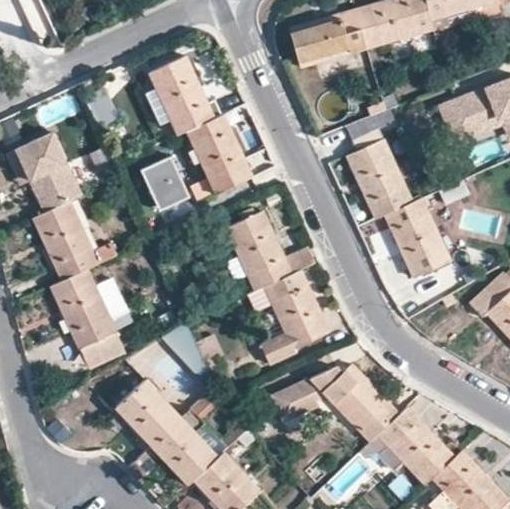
[(399,0),(357,12),(367,50),(428,31),(434,30),(431,20),(425,0),(399,0)]
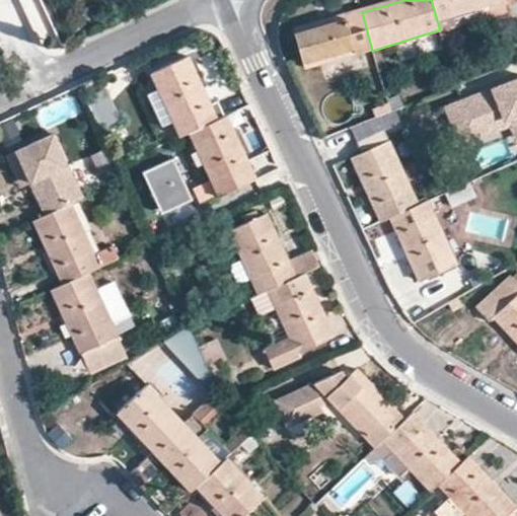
[(504,1),(503,0),(431,0),(437,20),(504,1)]
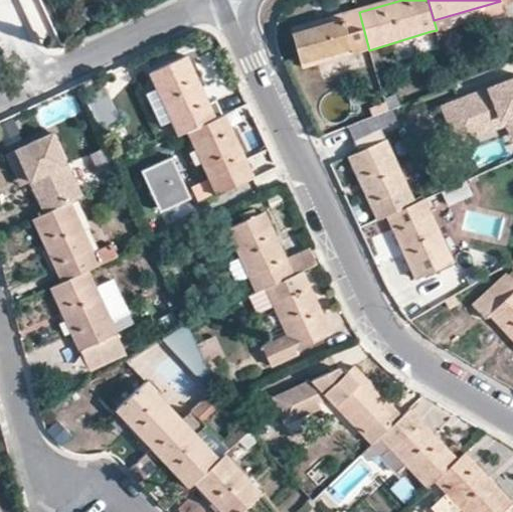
[(369,50),(359,12),(293,31),(304,69),(369,50)]
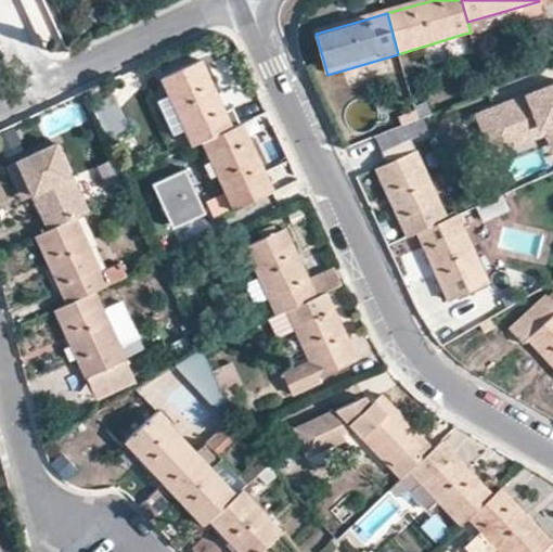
[(200,63),(162,80),(193,148),(202,144),(232,129),(200,63)]
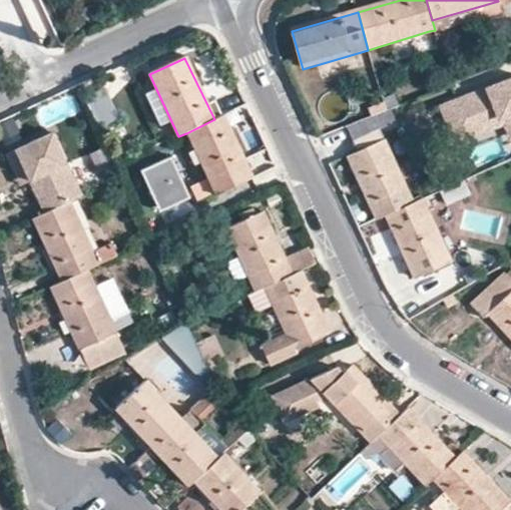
[(107,89),(88,99),(104,134),(124,125),(107,89)]
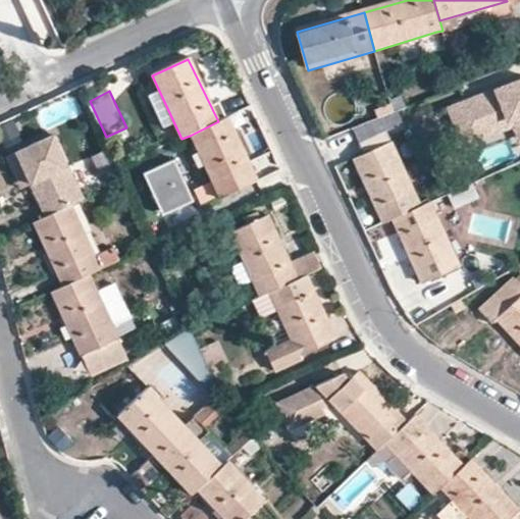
[(519,94),(509,99),(519,123),(503,131),(488,93),(447,109),(467,161),(508,146),(513,158),(519,155),(519,94)]
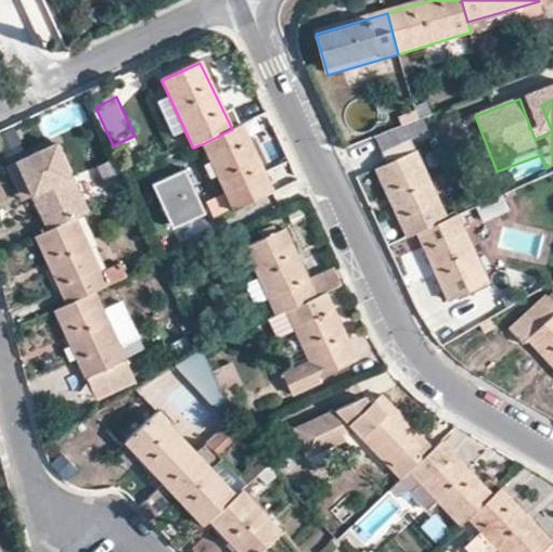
[(388,167),(378,171),(410,239),(419,235),(448,221),(416,154),(444,141),(432,115),(418,120),(374,138),(388,167)]
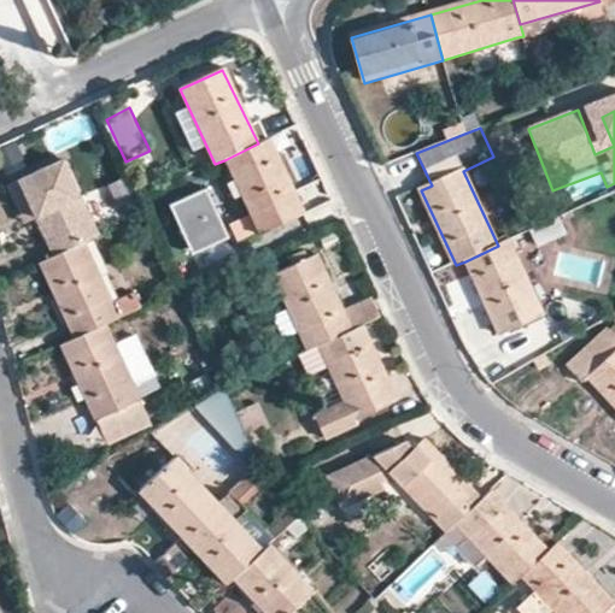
[(258,233),(303,212),(269,139),(258,143),(224,160),(250,217),(258,233)]
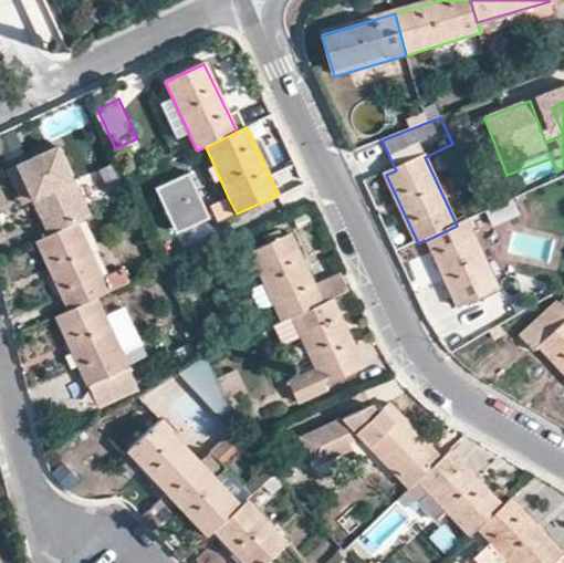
[(59,148),(18,167),(32,200),(49,236),(75,223),(89,217),(59,148)]
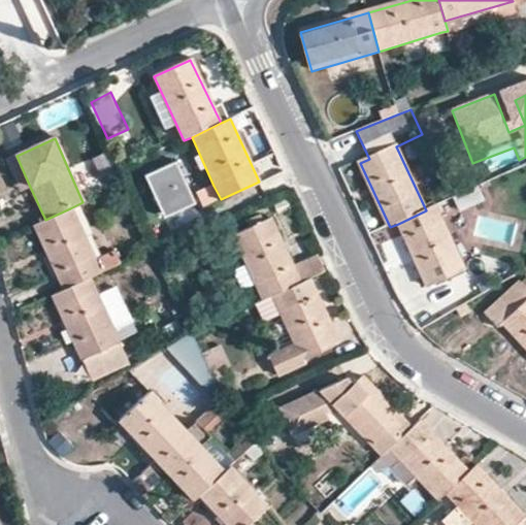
[(30,187),(17,156),(6,160),(20,192),(30,187)]
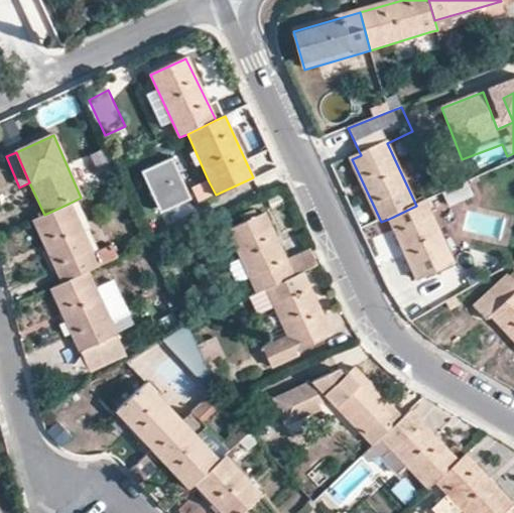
[(195,202),(174,163),(150,175),(169,215),(195,202)]
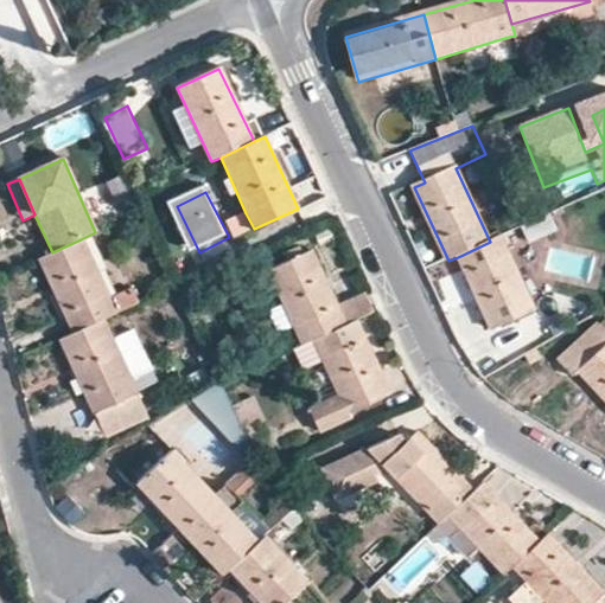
[(237,236),(254,229),(246,213),(230,219),(237,236)]
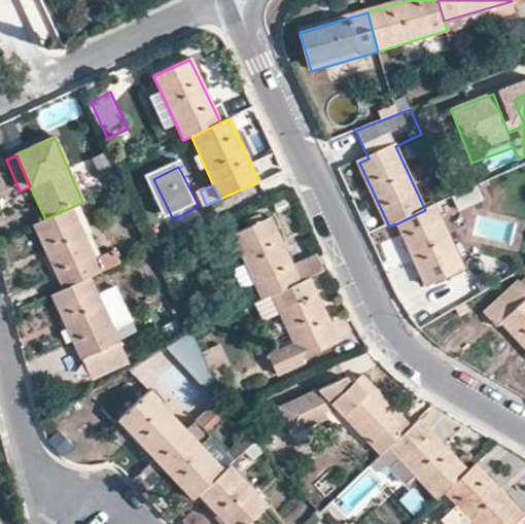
[(425,210),(397,223),(427,287),(463,271),(435,205),(425,210)]
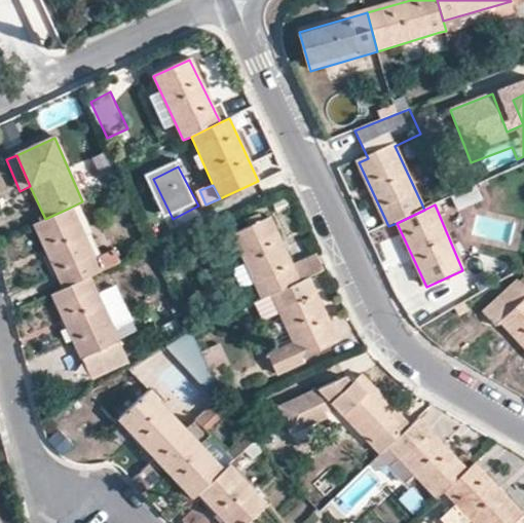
[(45,219),(33,225),(62,290),(87,277),(100,271),(70,208),(45,219)]
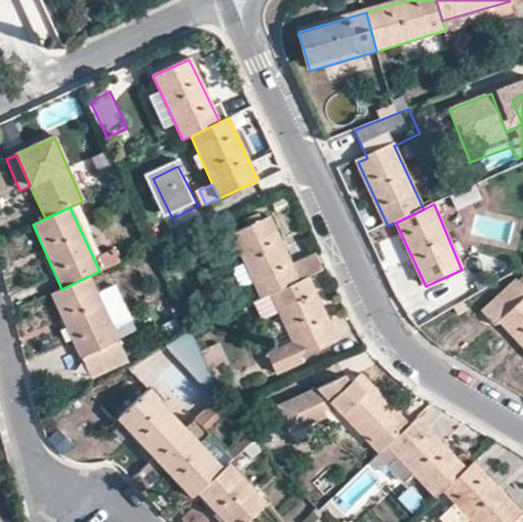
[(271,294),(300,281),(293,266),(271,217),(231,236),(260,299),(271,294)]
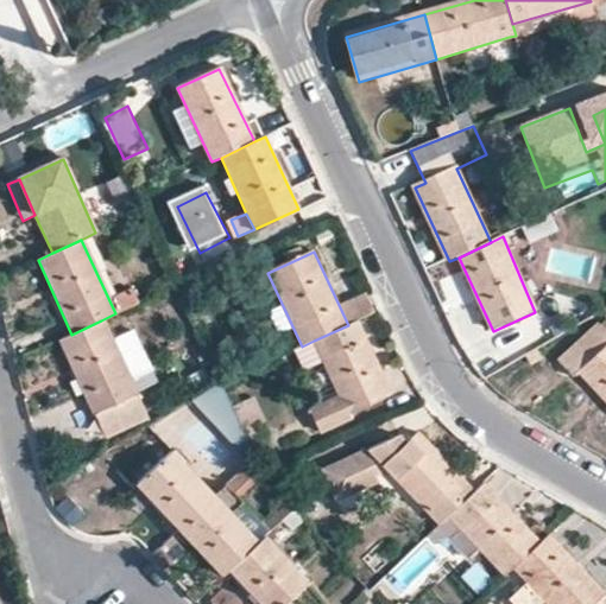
[(216,281),(220,291),(232,286),(227,277),(216,281)]
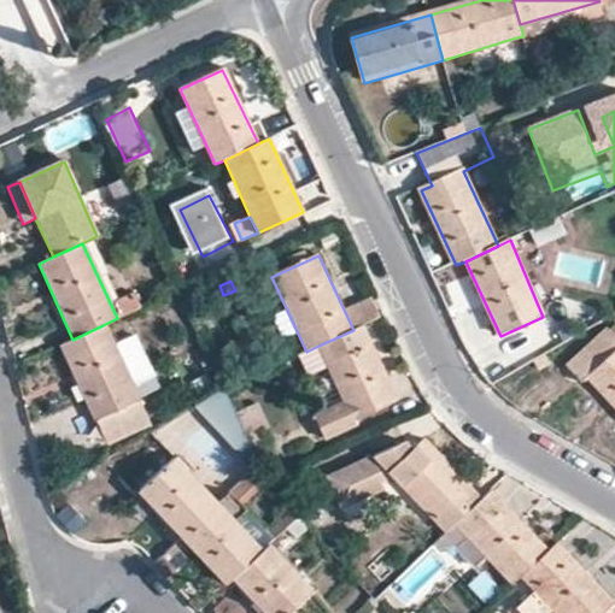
[(380,318),(372,299),(345,312),(353,330),(362,326),(380,318)]
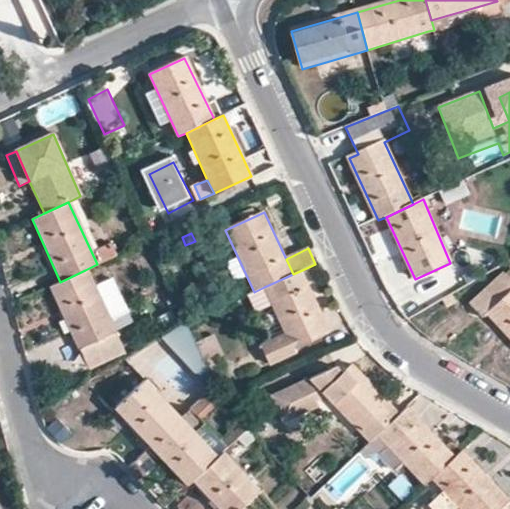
[(60,282),(51,286),(89,369),(124,353),(113,331),(130,323),(109,278),(93,285),(85,270),(60,282)]
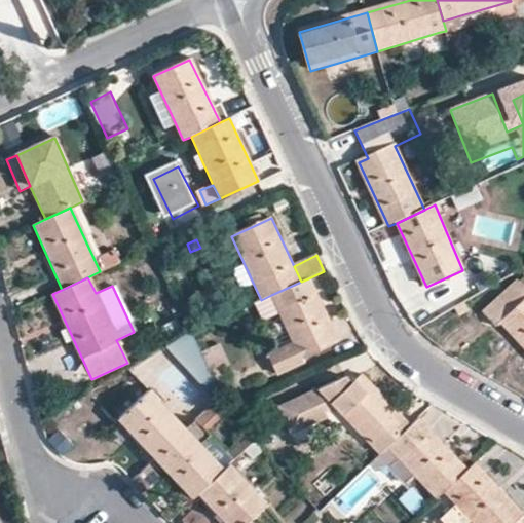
[(302,359),(338,342),(308,278),(301,282),(271,295),(293,342),(267,356),(276,374),(302,362),(302,359)]
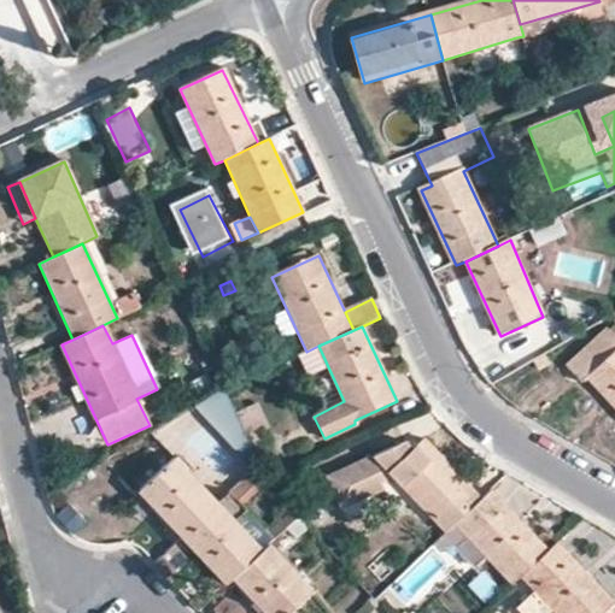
[(583,384),(589,379),(614,407),(614,337),(609,331),(569,370),(583,384)]
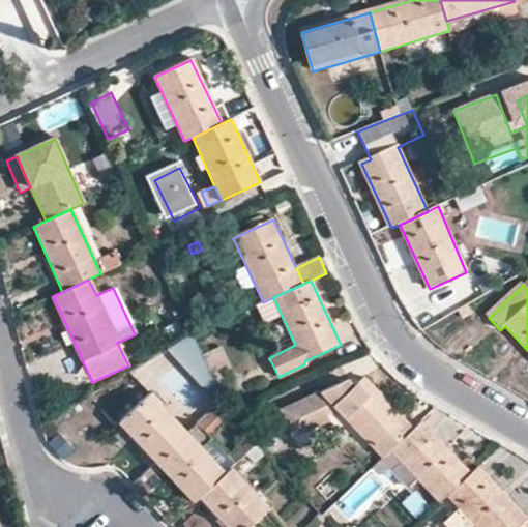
[(198,338),(177,347),(204,402),(224,392),(198,338)]
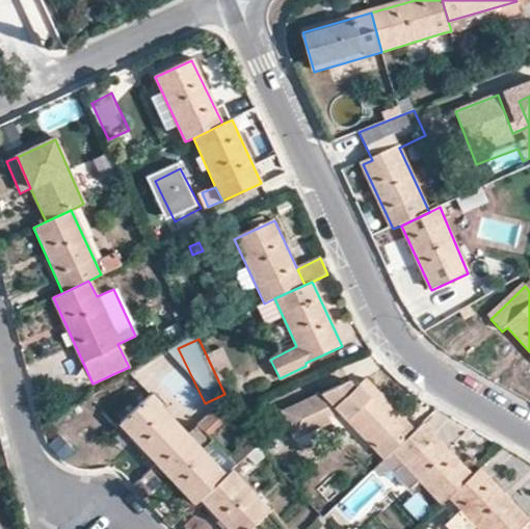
[(415,431),(365,380),(354,390),(348,384),(282,414),(294,441),(330,424),(328,419),(335,408),(383,460),(392,454),(415,431)]
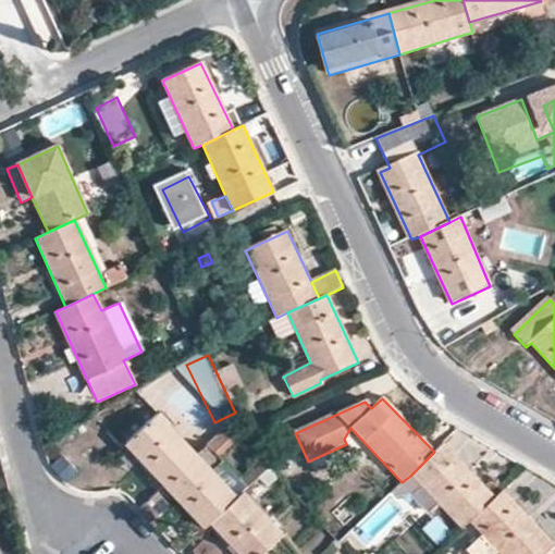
[(157,414),(125,444),(165,488),(198,456),(157,414)]
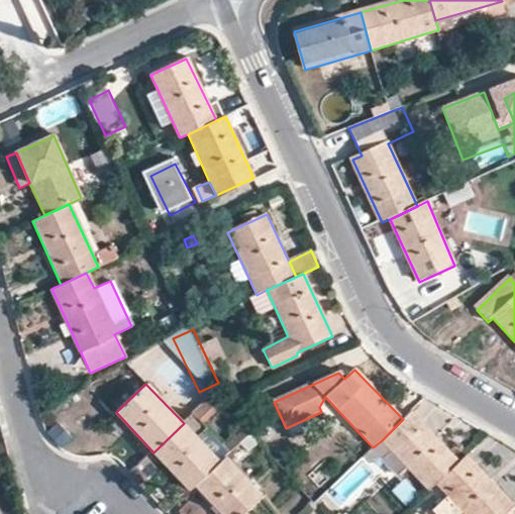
[(210,427),(224,410),(210,399),(197,416),(210,427)]
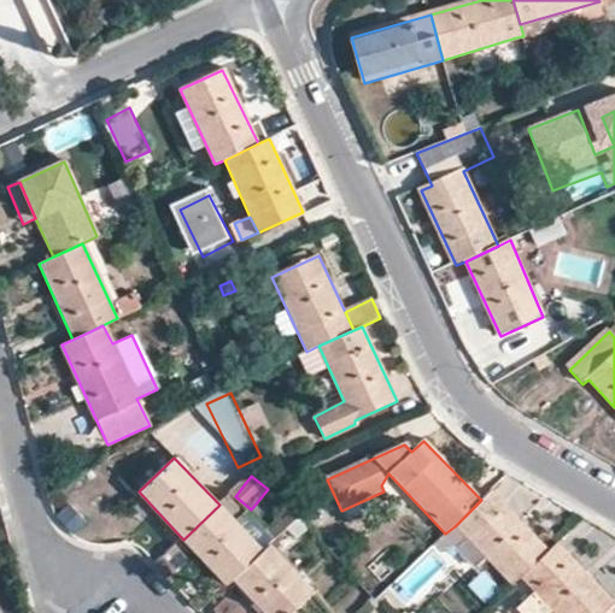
[(521,577),(549,550),(492,490),(481,500),(455,526),(466,537),(457,546),(452,550),(472,570),(486,558),(513,584),(521,577)]
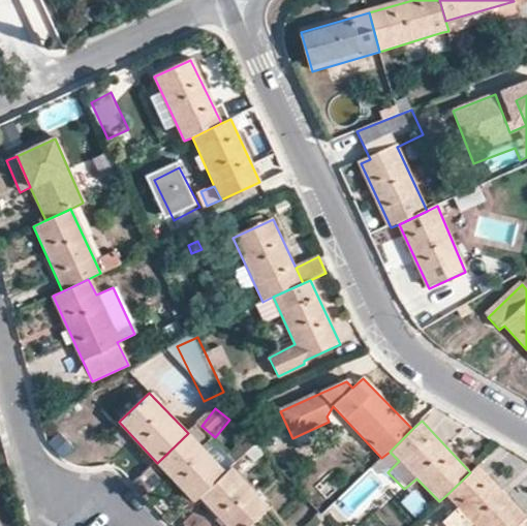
[(195,501),(202,496),(225,472),(188,433),(157,463),(195,501)]
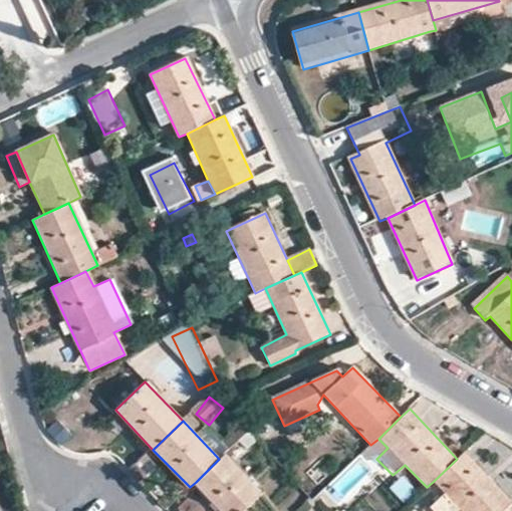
[(241,425),(223,446),(246,465),(264,444),(241,425)]
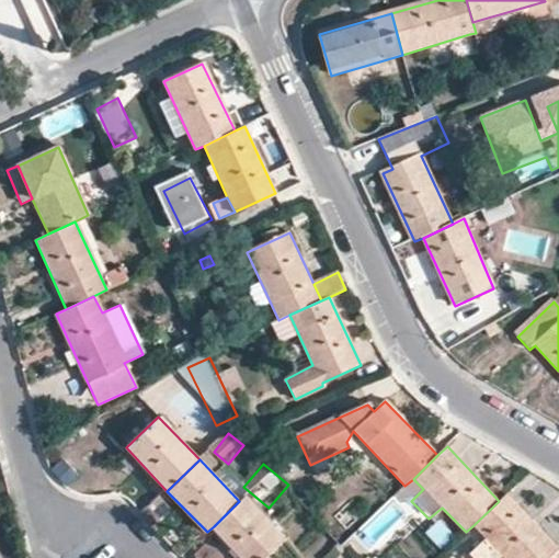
[(413,479),(405,486),(415,497),(423,489),(413,479)]
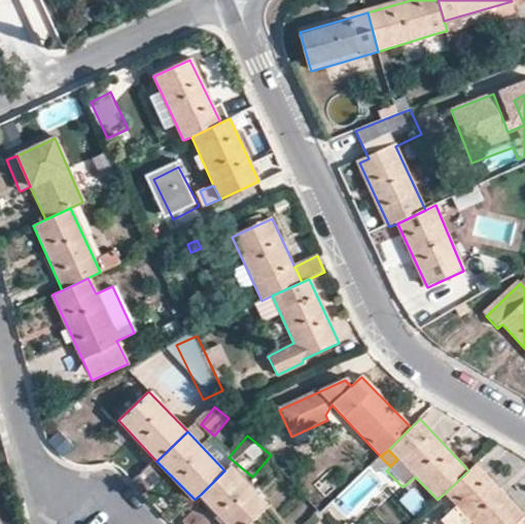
[(467,523),(470,521),(473,523),(523,523),(520,520),(524,516),(476,463),(468,470),(445,493),(457,505),(443,520),(445,523),(467,523)]
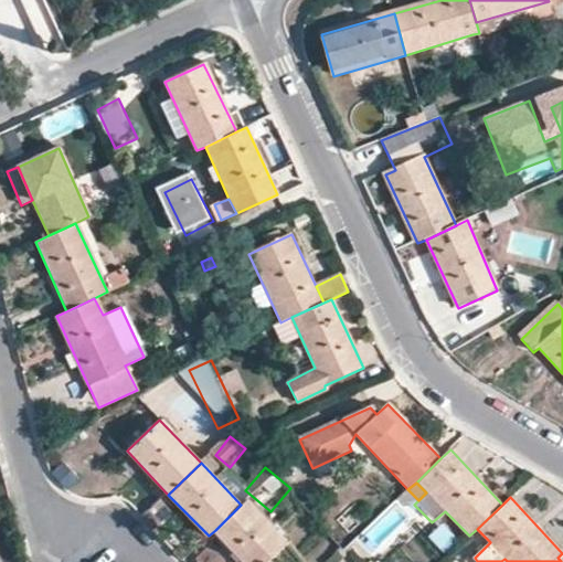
[(262,561),(284,541),(245,500),(241,505),(215,530),(243,561),(262,561)]
